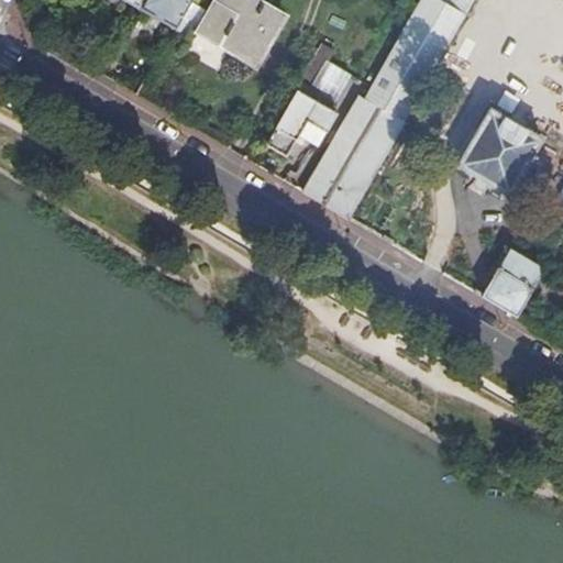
[(175,29),(190,0),(142,0),(139,7),(175,29)]
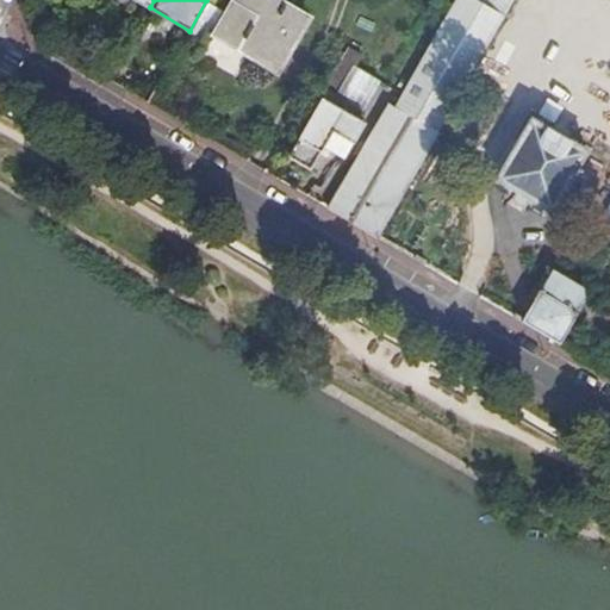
[(309,18),(277,0),(235,0),(216,35),(278,72),(309,18)]
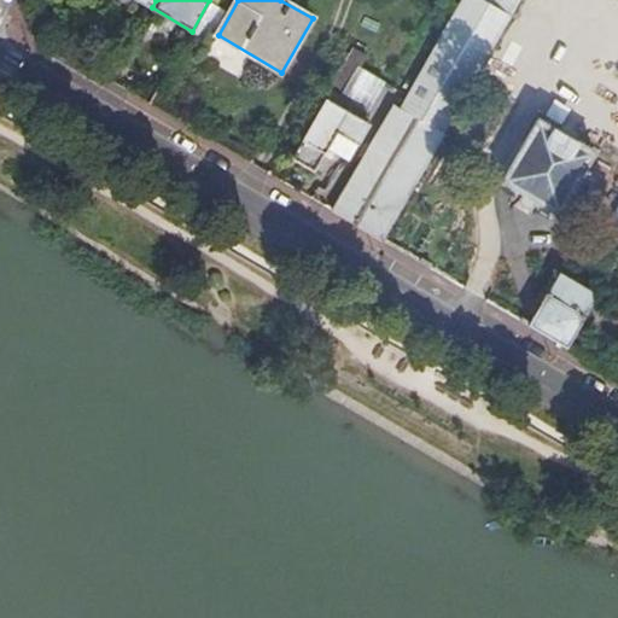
[(444,136),(522,0),(462,0),(400,110),(444,136)]
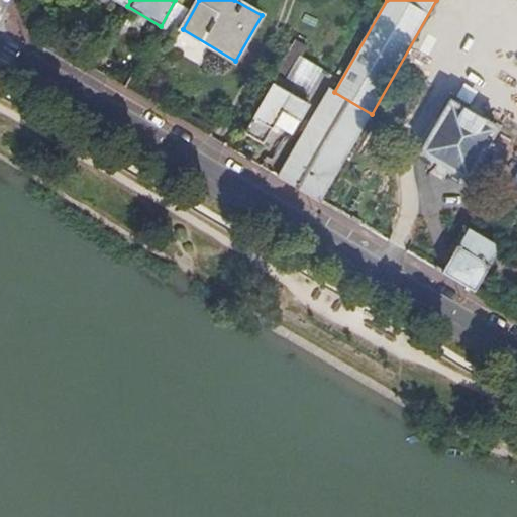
[(297,63),(288,58),(273,83),(283,89),(297,63)]
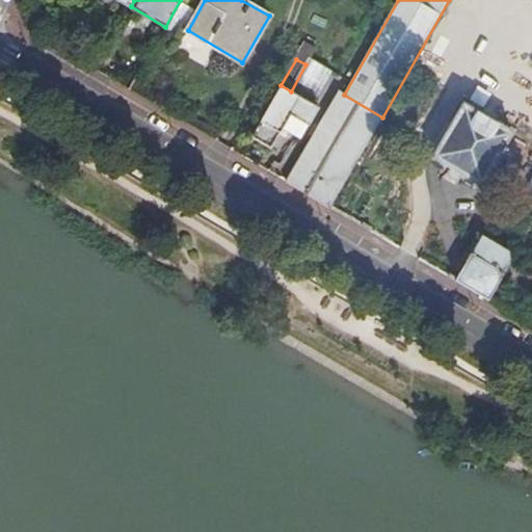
[(291,91),(281,85),(251,136),(271,148),(283,129),(291,115),(309,126),(319,108),(291,91)]
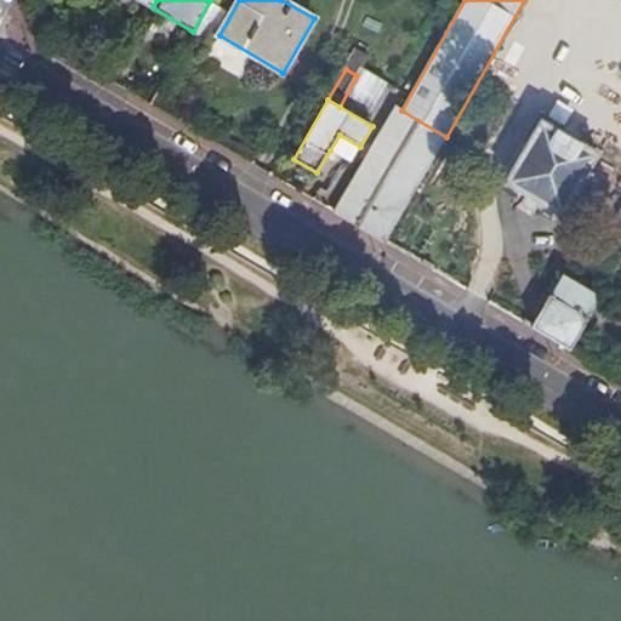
[(387,243),(446,137),(402,110),(396,108),(336,212),(387,243)]
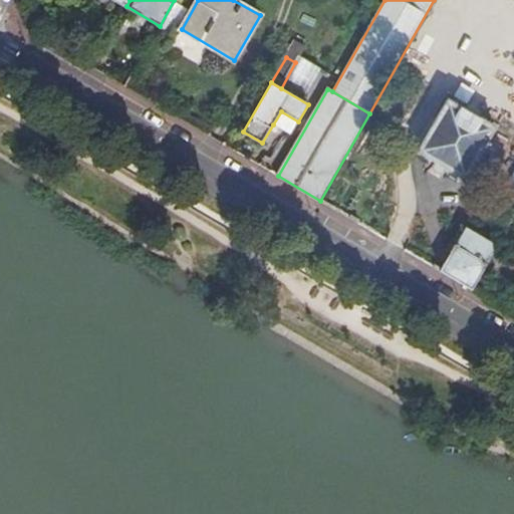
[(496,127),(448,99),(418,151),(465,180),(496,127)]
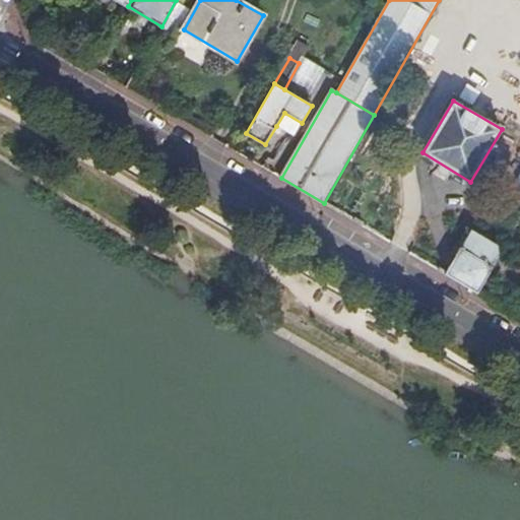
[(294,135),(302,123),(284,113),(276,126),(294,135)]
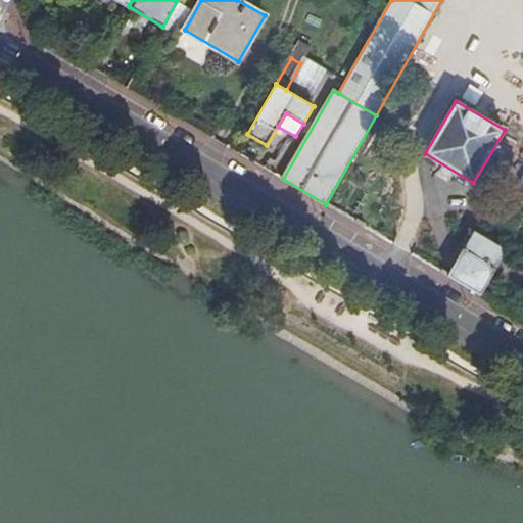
[(505,226),(515,232),(522,218),(522,179),(519,185),(521,188),(516,196),(522,201),(522,203),(520,209),(516,207),(505,226)]
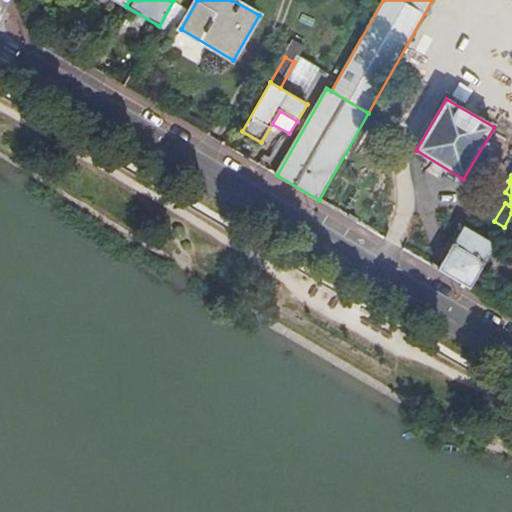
[(453,245),(438,270),(469,288),(494,245),(464,228),(454,245),(453,245)]
